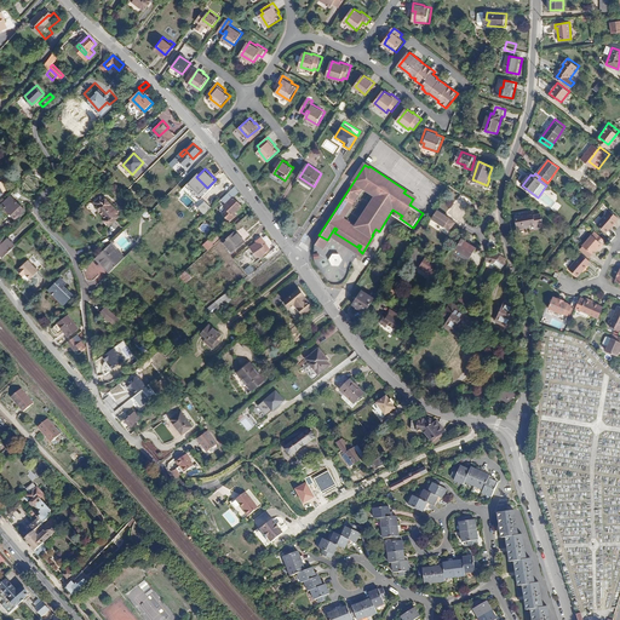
[(193,212),(199,206),(185,195),(189,190),(188,189),(178,199),(193,212)]
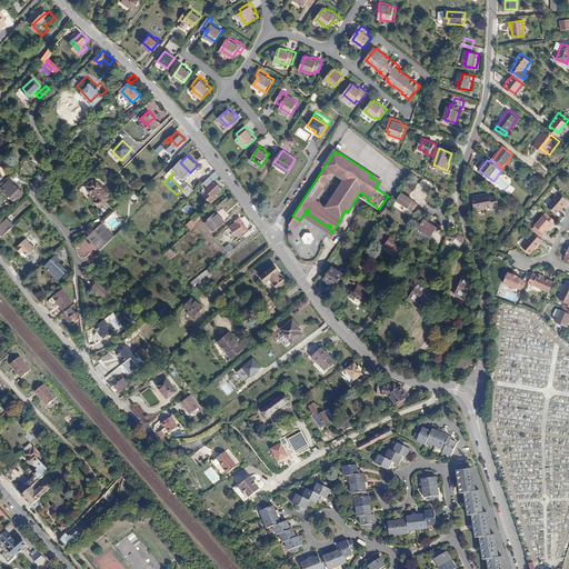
[(372,175),(370,177),(379,182),(376,188),(378,189),(382,181),(372,175)]
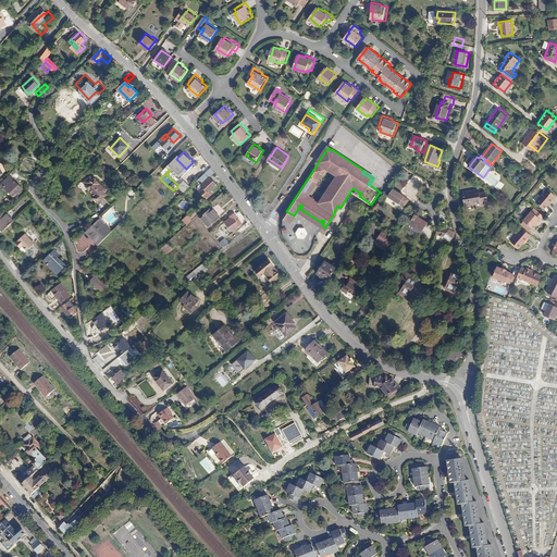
[(426,180),(415,173),(411,178),(422,186),(423,185),(426,180)]
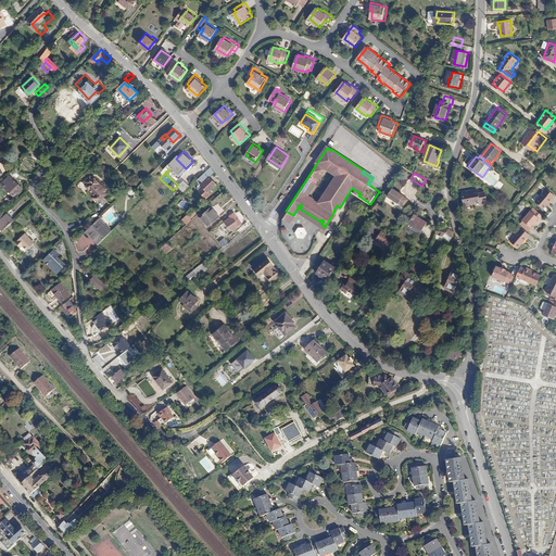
[(210,191),(212,189),(217,184),(211,175),(201,184),(210,191)]
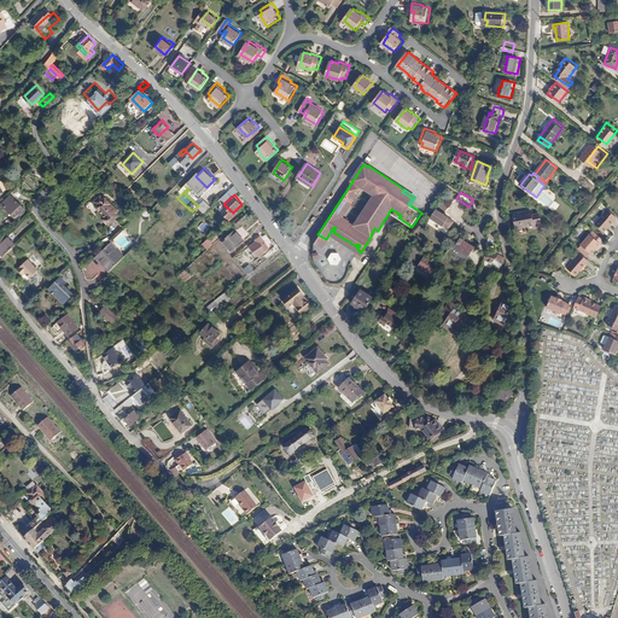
[(10,196),(0,204),(0,208),(12,221),(23,210),(10,196)]
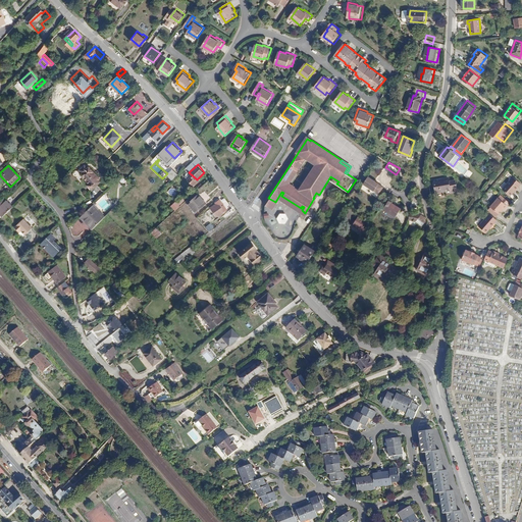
[(89,166),(81,174),(90,184),(89,185),(93,189),(100,181),(99,180),(100,178),(89,166)]
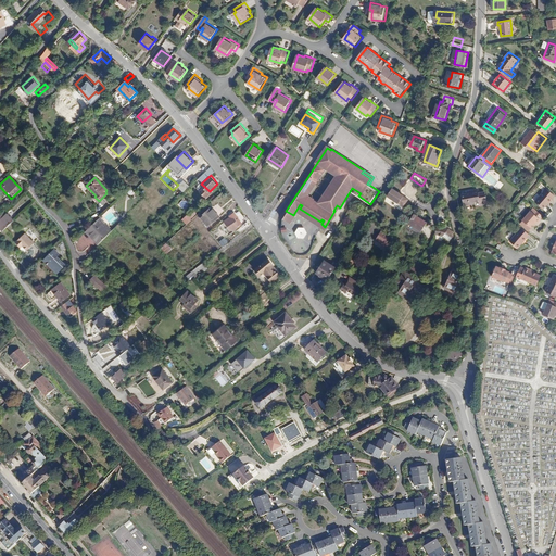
[(433,185),(426,179),(422,185),(430,189),(433,185)]
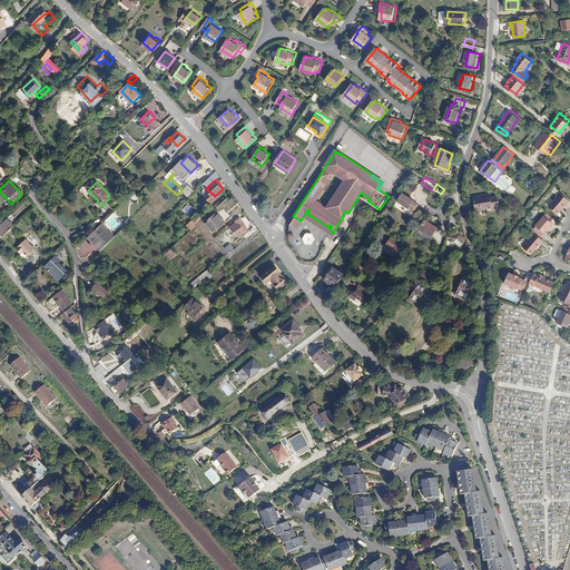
[(183,189),(188,197),(192,194),(185,187),(183,189)]
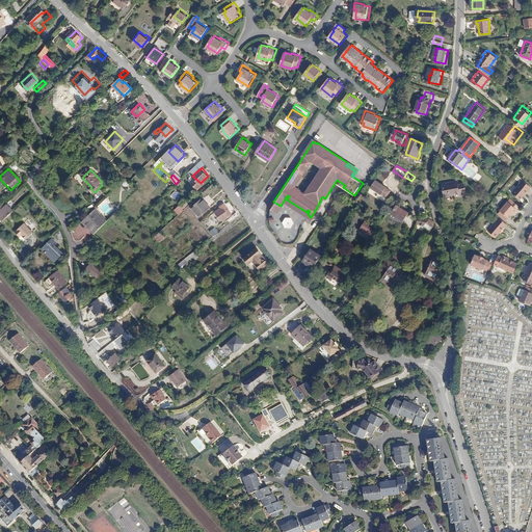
[(192,182),(196,186),(201,183),(192,176),(191,177),(191,179),(191,181),(192,182)]
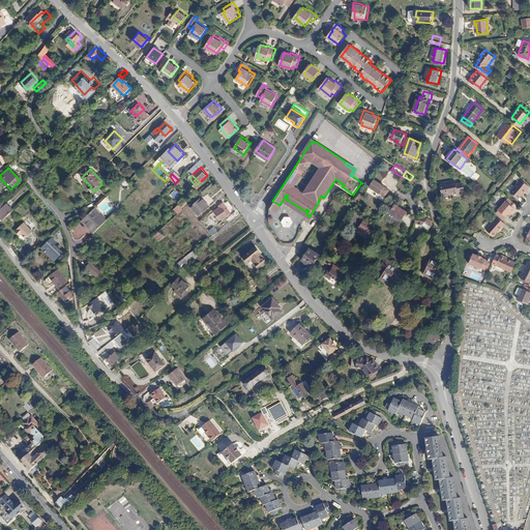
[(527,187),(529,184),(521,177),(519,180),(520,181),(511,190),(520,198),(525,192),(527,188),(527,187)]
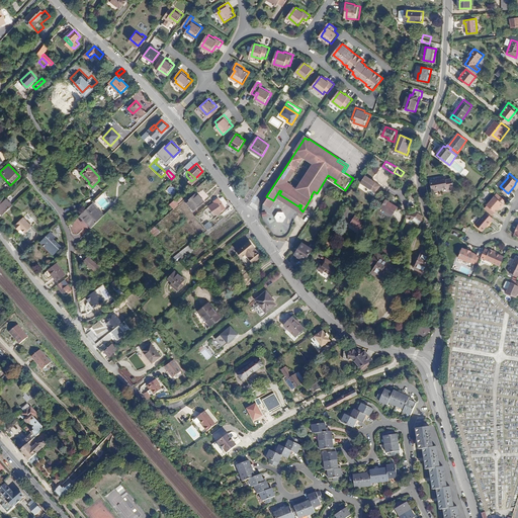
[(365,175),(360,183),(370,189),(371,189),(375,192),(380,186),(375,182),(365,175)]
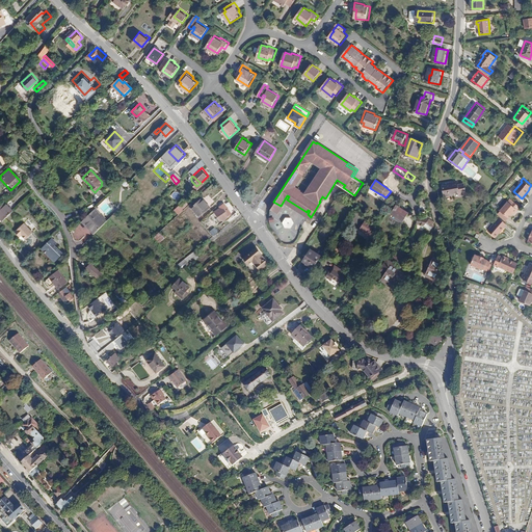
[(456,182),(447,183),(447,185),(442,186),(444,197),(454,195),(454,193),(458,192),(459,196),(467,195),(464,184),(457,185),(456,182)]
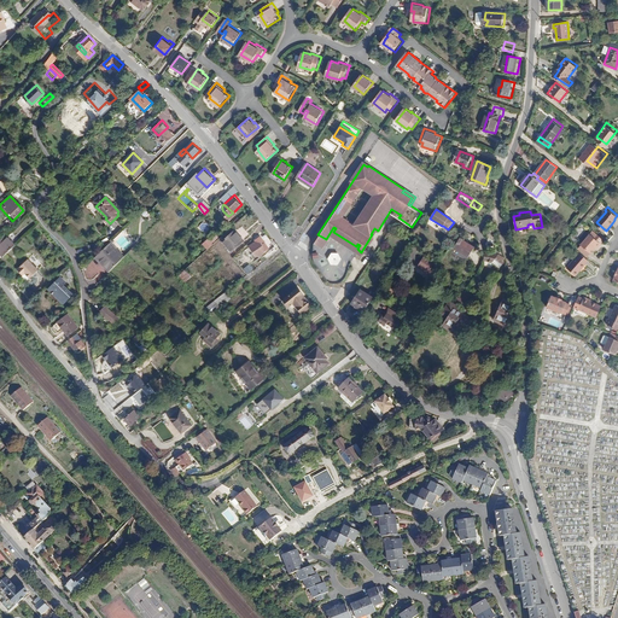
[(318,234),(314,240),(325,246),(332,234),(362,254),(378,231),(374,228),(371,234),(372,234),(361,252),(357,249),(360,245),(357,244),(356,246),(333,232),(336,228),(333,227),(326,239),(318,234)]
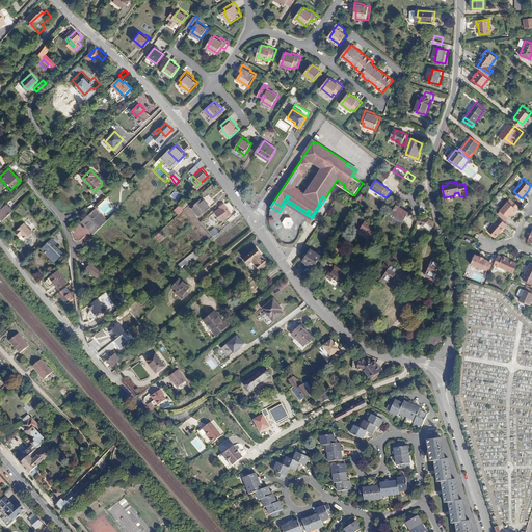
[(194,209),(206,200),(204,197),(192,207),(194,209)]
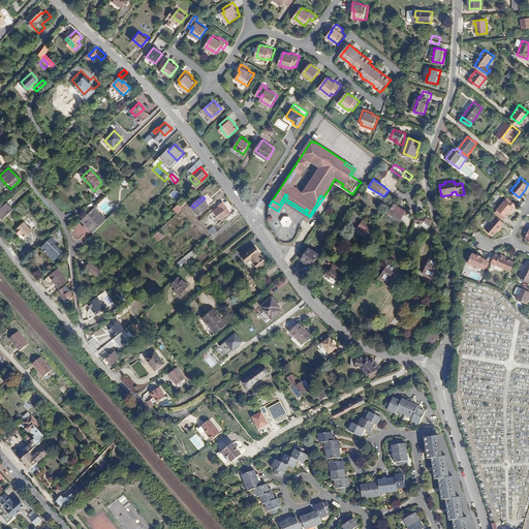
[(518,205),(508,196),(497,208),(505,216),(508,213),(511,209),(512,211),(518,205)]
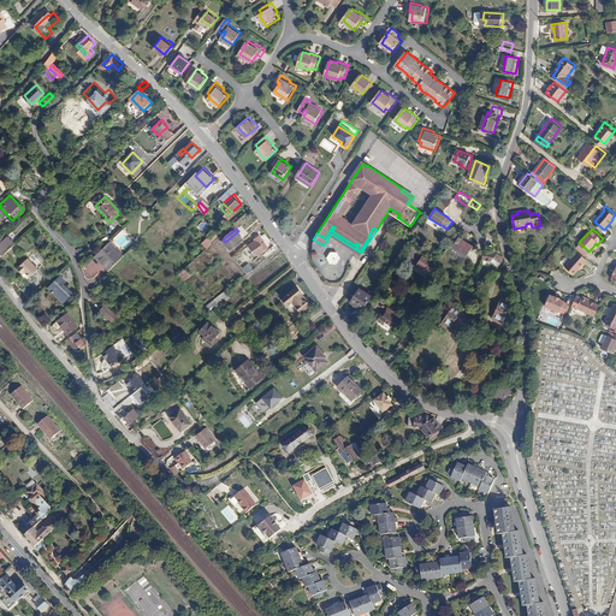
[(246,240),(238,231),(225,242),(232,250),(246,240)]
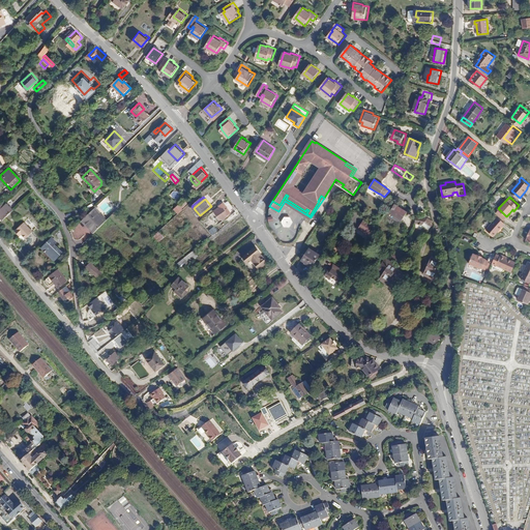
[(4,202),(0,205),(0,218),(2,221),(11,211),(4,202)]
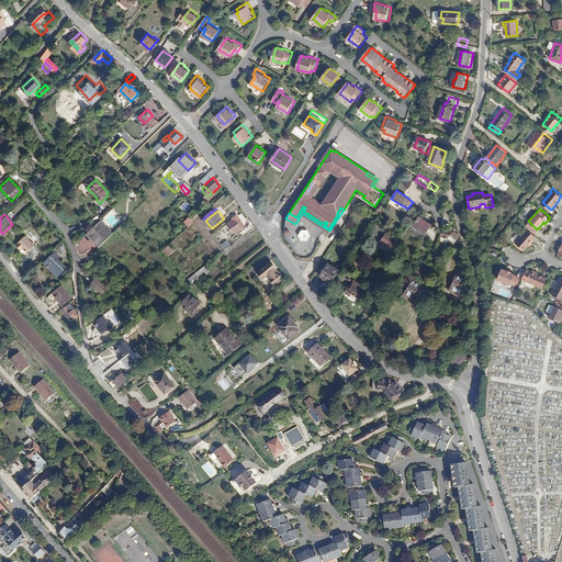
[(235,217),(229,222),(236,232),(238,231),(238,232),(244,228),(244,227),(246,225),(238,214),(235,217)]
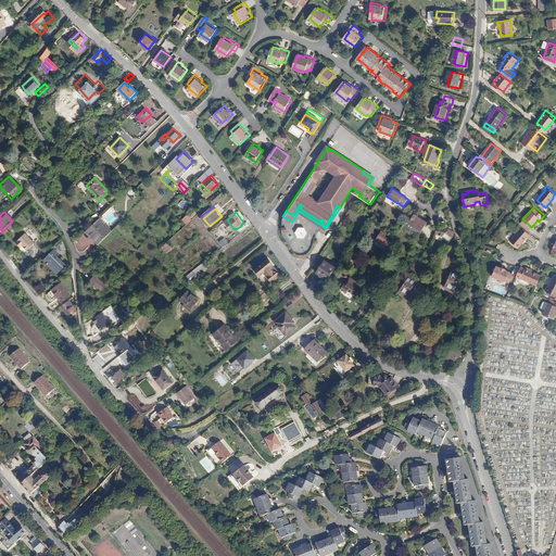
[(188,214),(181,219),(186,225),(192,218),(188,214)]
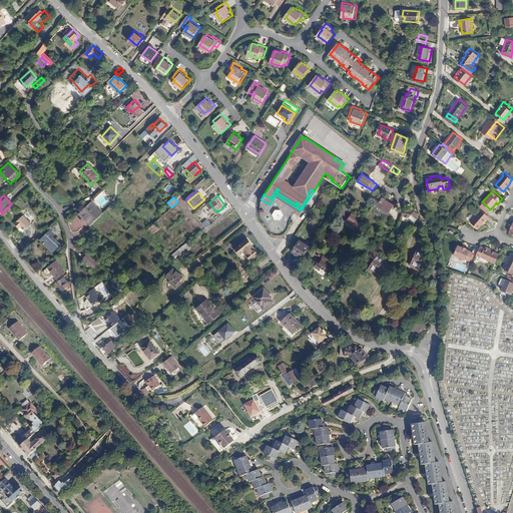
[(382,197),(377,206),(389,214),(394,205),(382,197)]
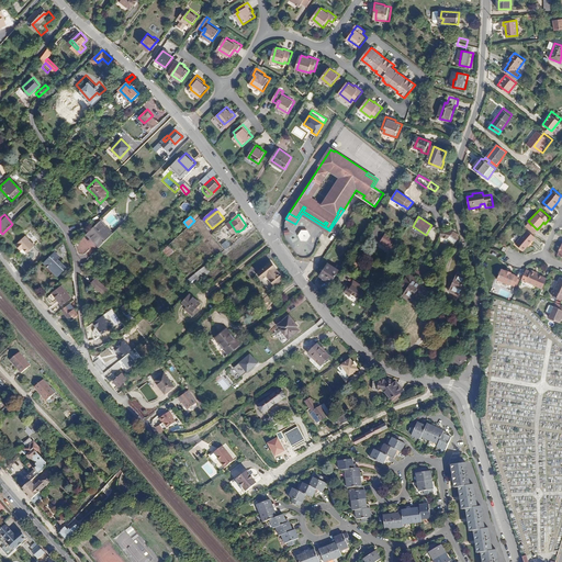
[(101,220),(89,232),(101,245),(108,238),(112,234),(113,233),(101,220)]
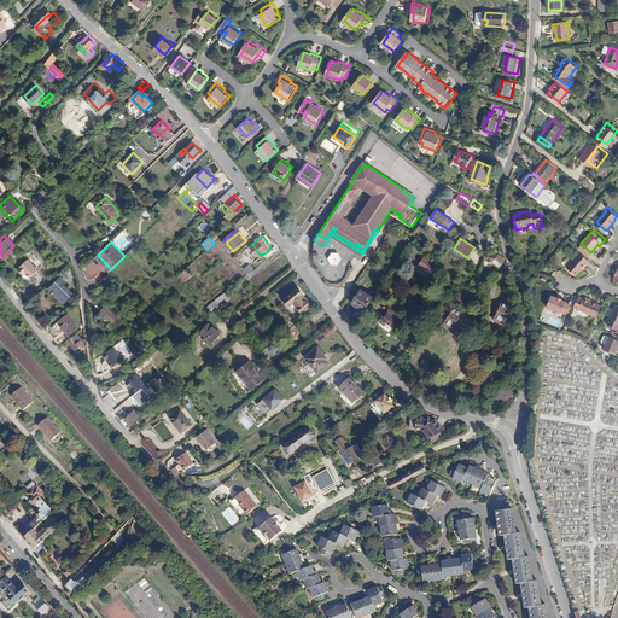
[(326,260),(337,267),(343,258),(332,251),(326,260)]
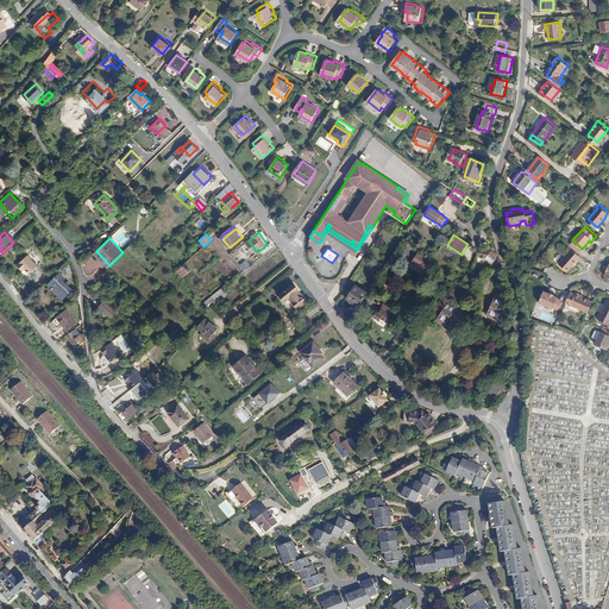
[(573,262),(578,257),(581,255),(571,248),(559,261),(566,268),(572,261),(573,262)]
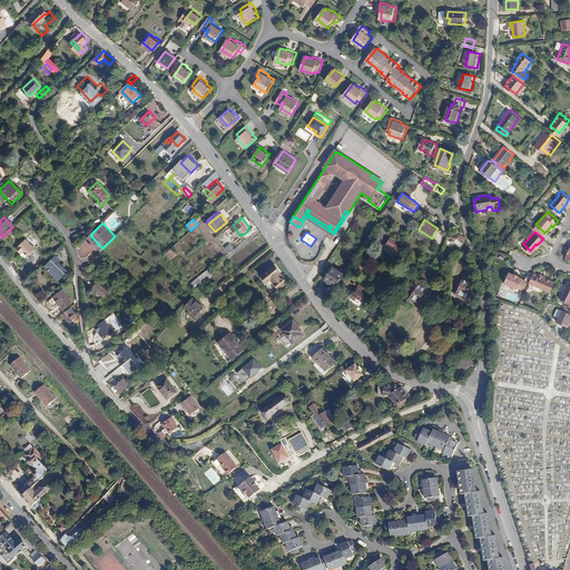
[(467,237),(460,234),(459,237),(457,236),(455,237),(453,235),(451,238),(450,239),(455,241),(455,242),(462,246),(465,241),(464,241),(467,237)]
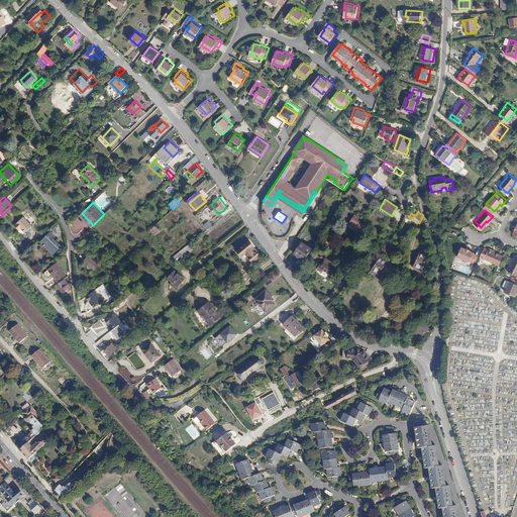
[(355,213),(349,221),(357,227),(360,223),(364,219),(355,213)]
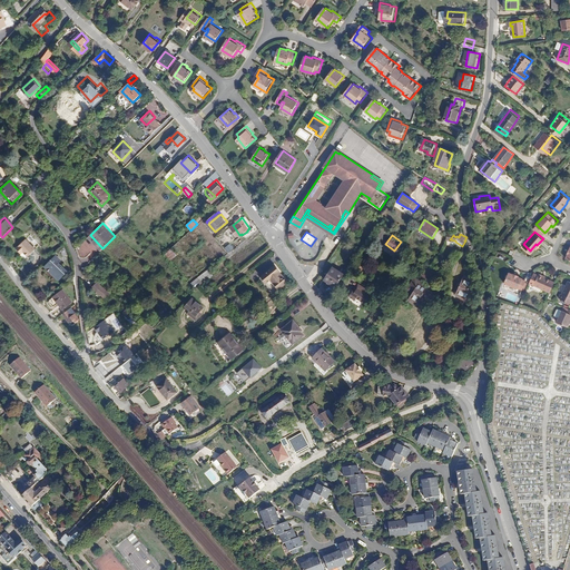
[(22,242),(15,249),(18,254),(19,253),(25,258),(32,252),(22,242)]
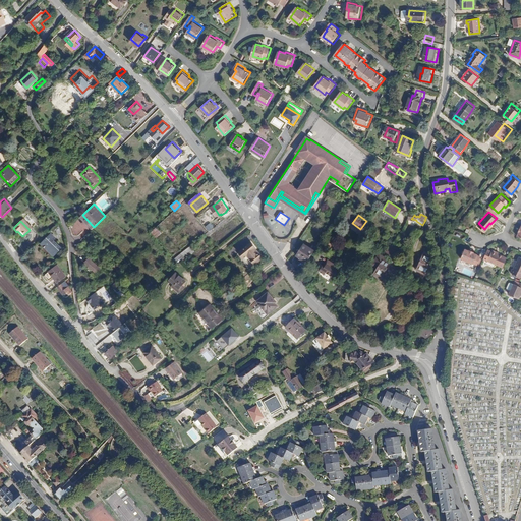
[(209,231),(214,227),(210,223),(206,226),(209,231)]
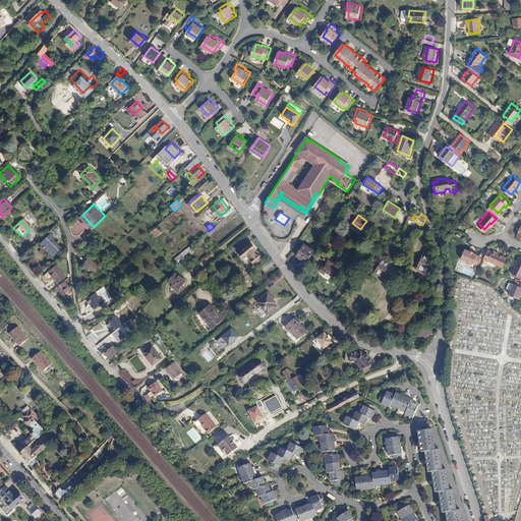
[(360,229),(352,223),(351,224),(360,230),(361,234),(366,232),(363,225),(360,229)]
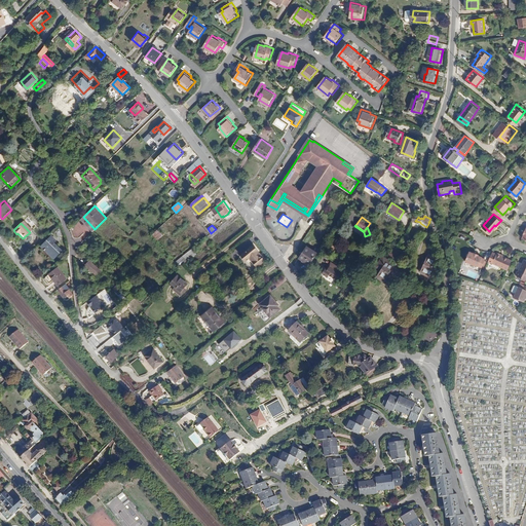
[(152,234),(157,240),(163,235),(157,229),(152,234)]
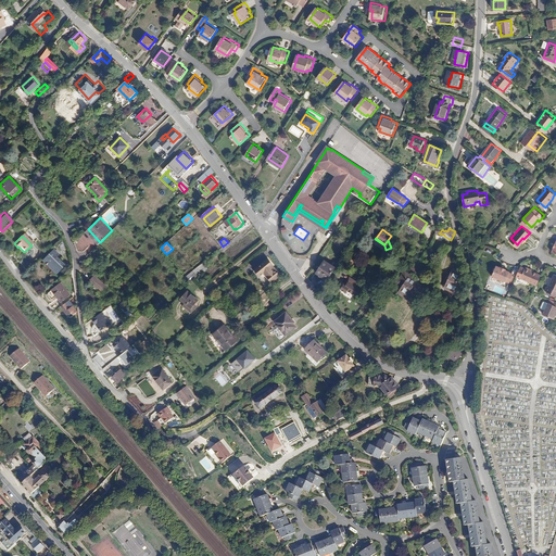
[(54,250),(45,260),(49,264),(50,263),(58,270),(62,266),(63,267),(65,265),(57,256),(59,254),(54,250)]
